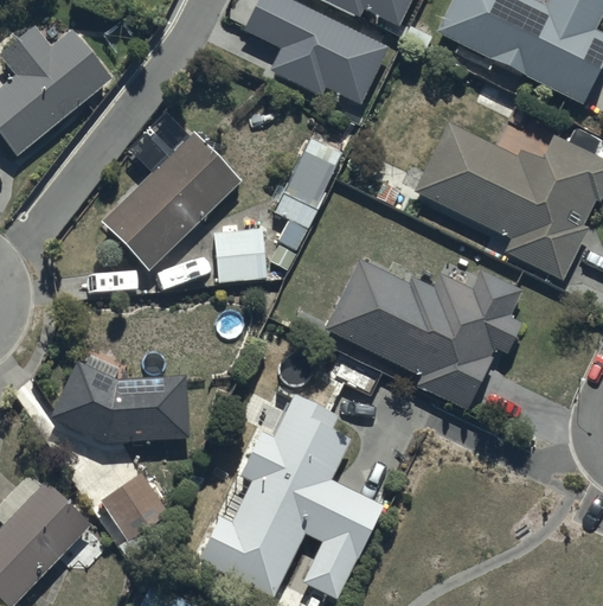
[(361,107),(390,48),(289,0),(256,0),(242,31),(281,50),(270,72),(321,96),(325,90),(361,107)]
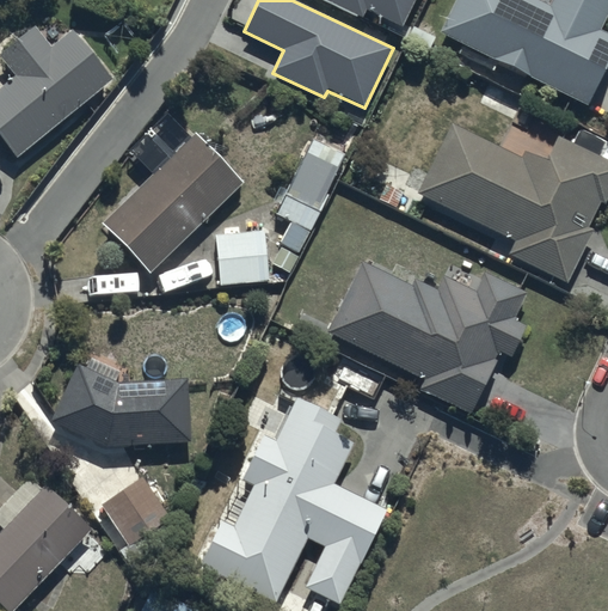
[(405,31),(419,0),(320,0),(364,20),(368,14),(405,31)]
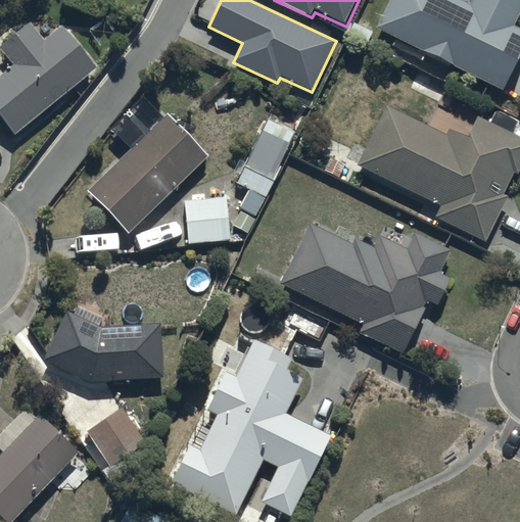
[(389,0),(376,28),(504,90),(519,55),(519,27),(515,25),(519,14),(519,0),(389,0)]
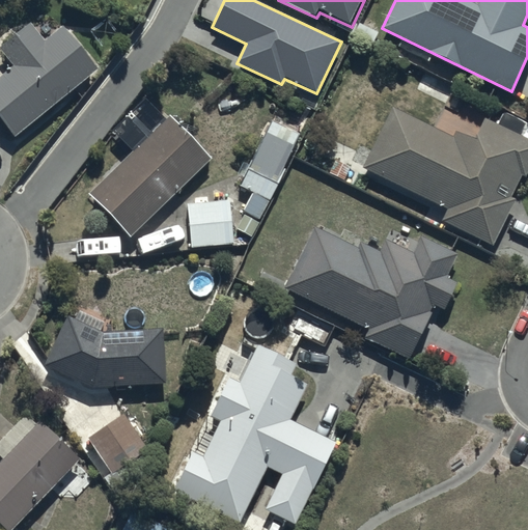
[(0,76),(0,116),(16,136),(100,68),(65,26),(61,29),(51,17),(35,28),(30,22),(0,45),(0,48),(14,65),(0,76)]
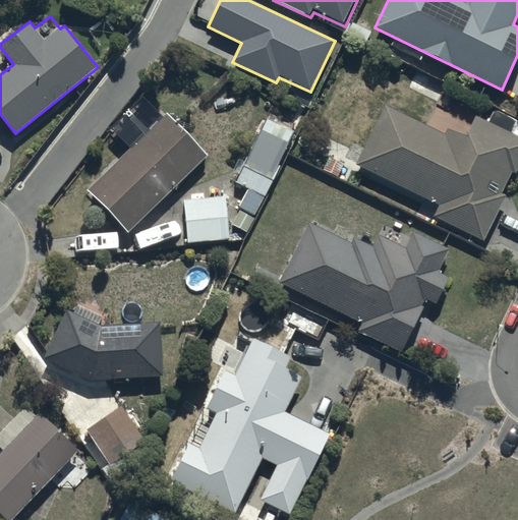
[(447,138),(388,108),(359,163),(441,206),(436,215),(483,240),(507,195),(502,192),(513,170),(516,172),(517,170),(517,139),(476,119),(466,139),(451,131),(447,138)]
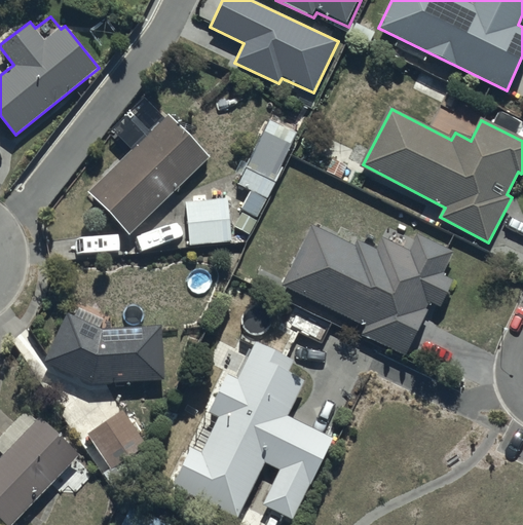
[(88,191),(129,234),(211,156),(170,113),(88,191)]
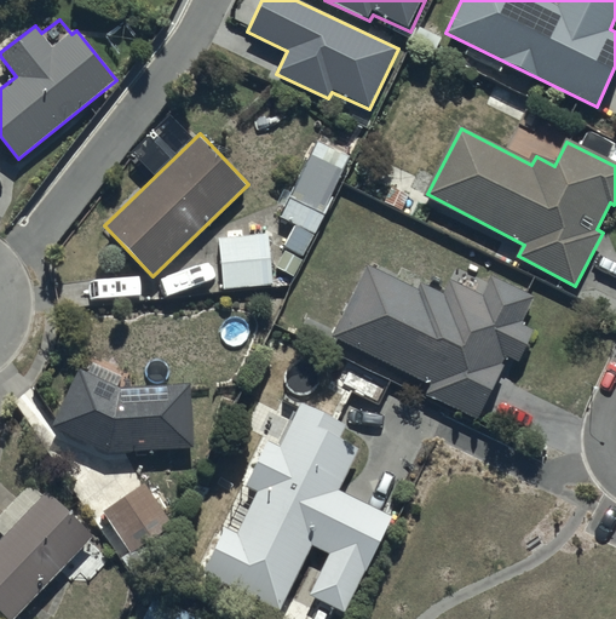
[(288,247),(277,268),(294,278),(304,261),(301,259),(316,236),(315,235),(335,200),(300,178),(278,215),(298,225),(286,246),(288,247)]
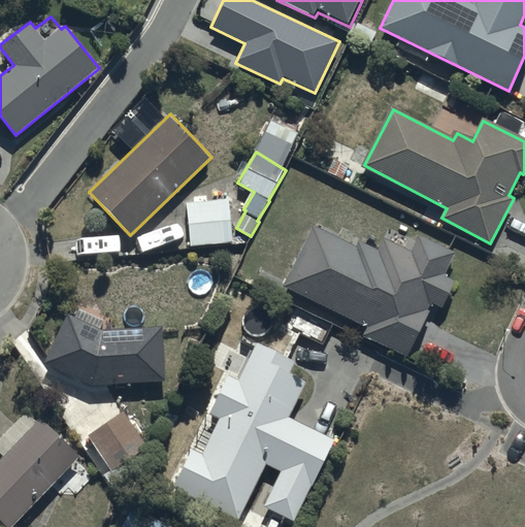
[(196,202),(187,203),(190,245),(233,242),(230,199),(208,201),(208,197),(195,197),(196,202)]
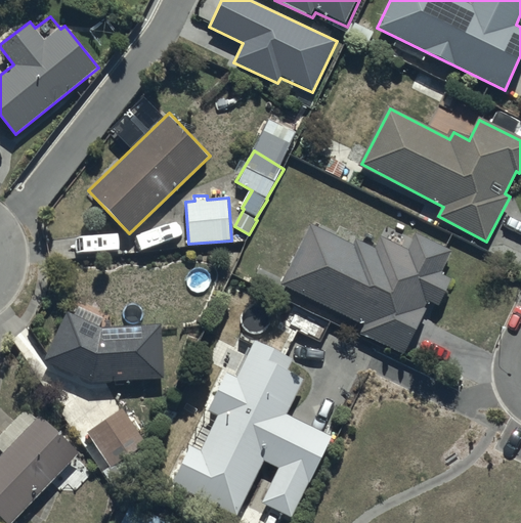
[(312,224),(281,282),(364,324),(361,333),(403,353),(430,301),(437,304),(451,277),(441,272),(452,251),(416,232),(407,249),(381,235),(375,248),(355,237),(352,244),(312,224)]
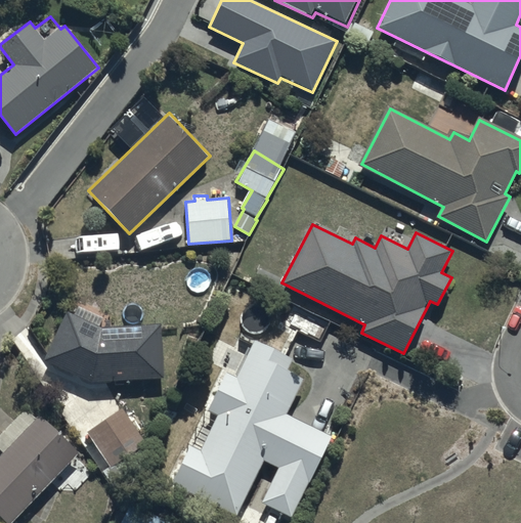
[(112,316),(107,316),(82,303),(76,315),(69,311),(44,359),(91,383),(167,379),(164,323),(112,327),(112,316)]
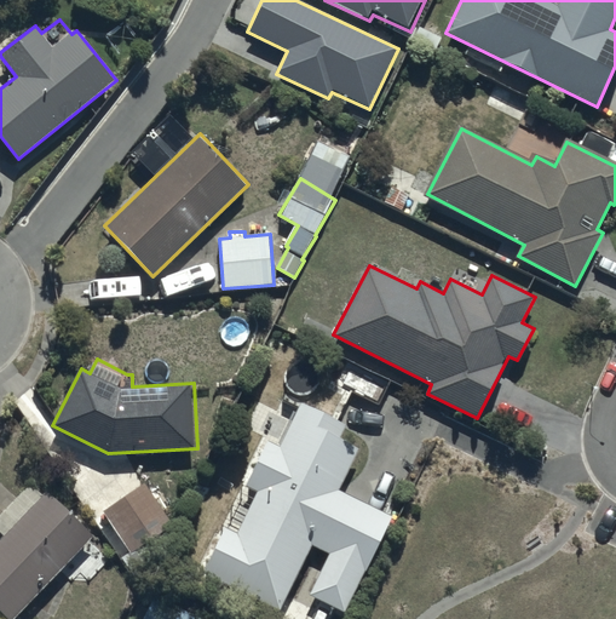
[(345,612),(392,517),(339,489),(360,448),(339,439),(346,424),(304,403),(299,414),(288,410),(289,406),(270,395),(265,405),(259,402),(247,428),(268,437),(245,486),(258,492),(237,533),(225,528),(203,572),(280,611),(312,545),(330,554),(310,595),(345,612)]
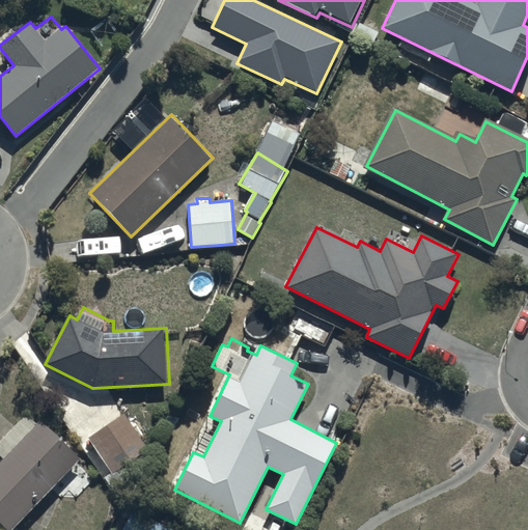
[(124,413),(107,423),(128,457),(145,446),(124,413)]
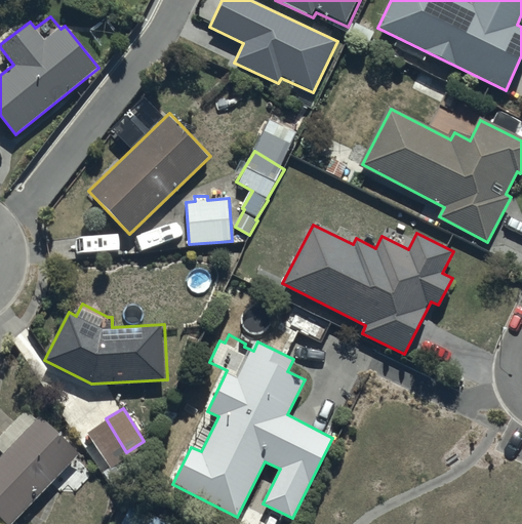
[(38,416),(0,455),(0,516),(7,523),(10,523),(78,454),(38,416)]
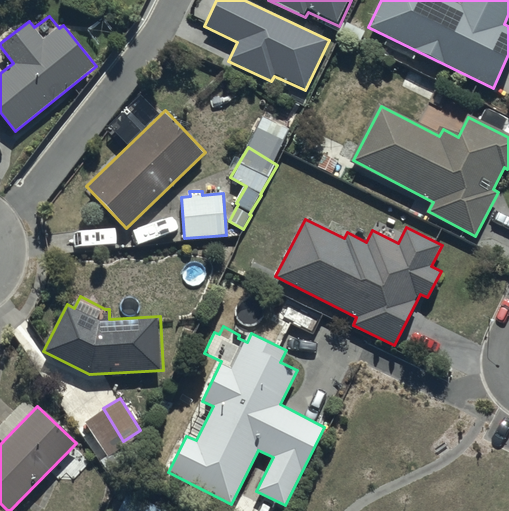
[(164,510),(128,492),(118,510),(164,510)]
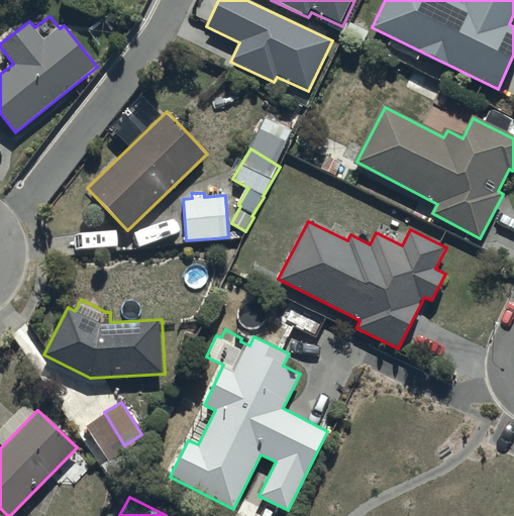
All buildings are outlined.
